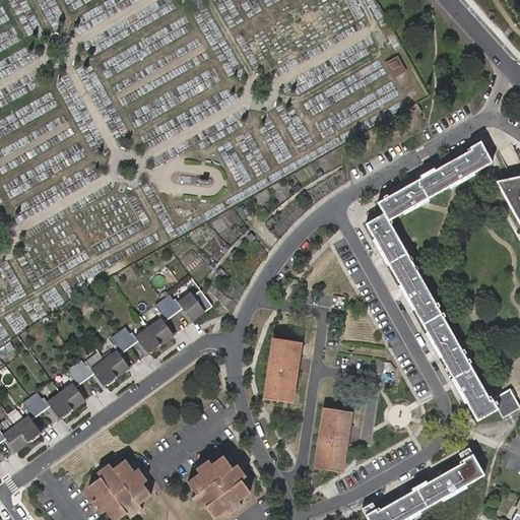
[(387,63),(394,76),(404,70),(397,57),(387,63)]
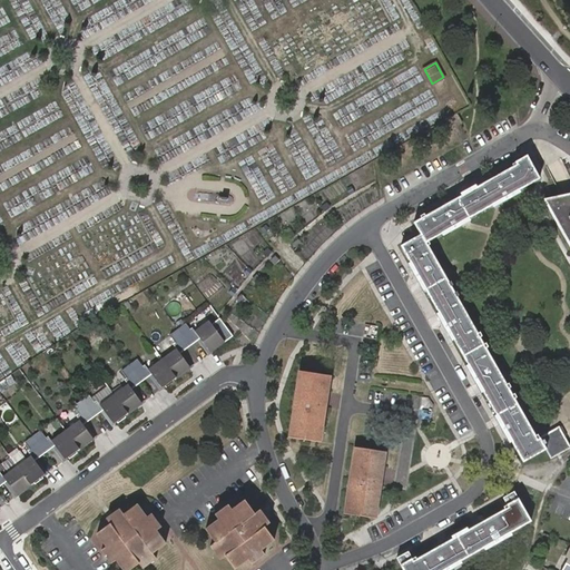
[(538,439),(428,243),(540,178),(528,156),(517,161),(518,164),(414,223),(421,235),(402,246),(523,461),(546,449),(551,458),(569,446),(569,444),(566,436),(568,435),(566,431),(562,432),(560,426),(538,439)]
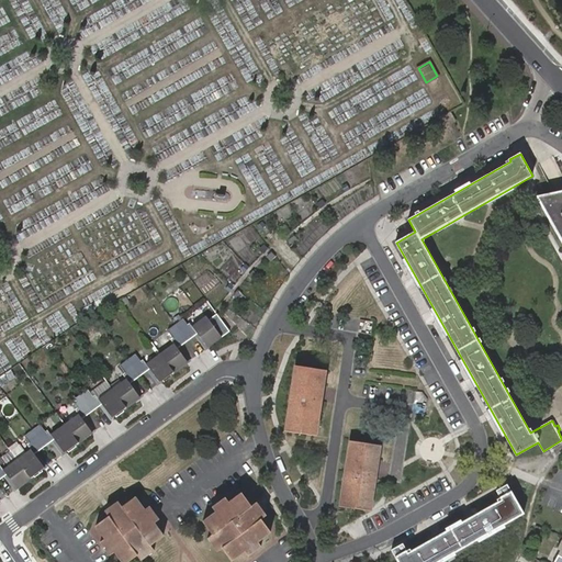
[(561,190),(536,197),(561,244),(561,190)]
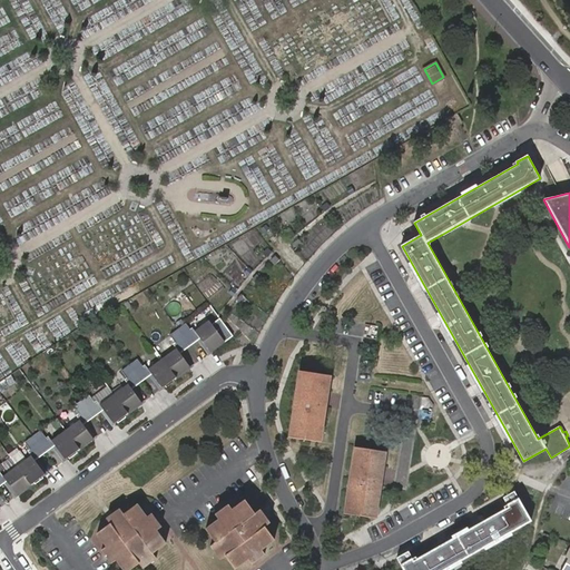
[(234,335),(229,330),(220,316),(213,322),(210,320),(196,328),(212,351),(228,340),(234,335)]
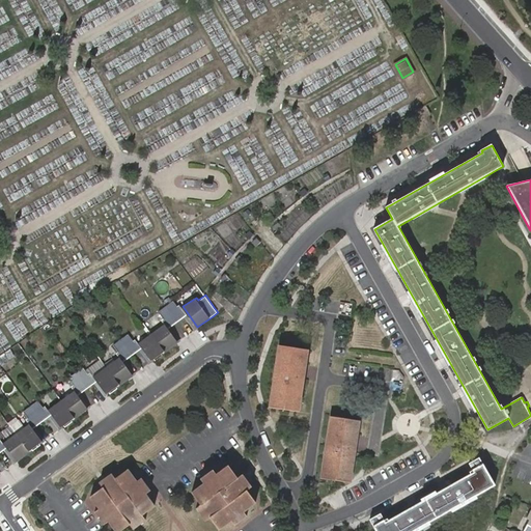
[(167,305),(179,320),(185,316),(174,301),(167,305)]
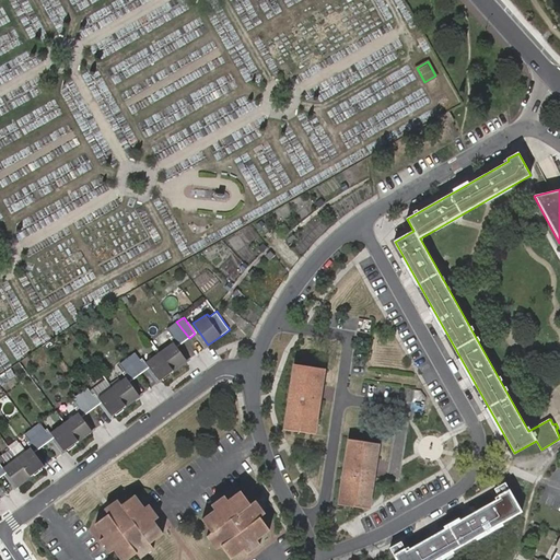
[(181,343),(189,338),(176,322),(168,327),(181,343)]
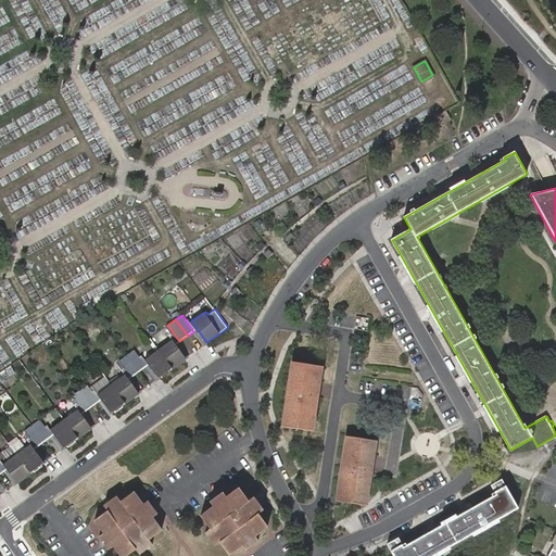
[(532,338),(539,340),(543,325),(536,323),(532,338)]
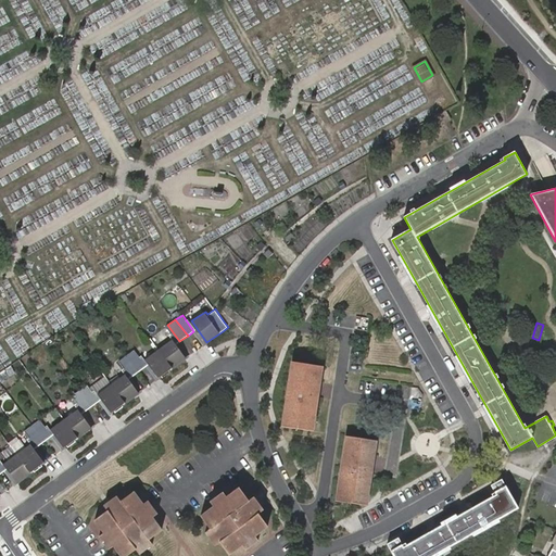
[(174,339),(160,350),(174,367),(186,358),(185,355),(174,339)]
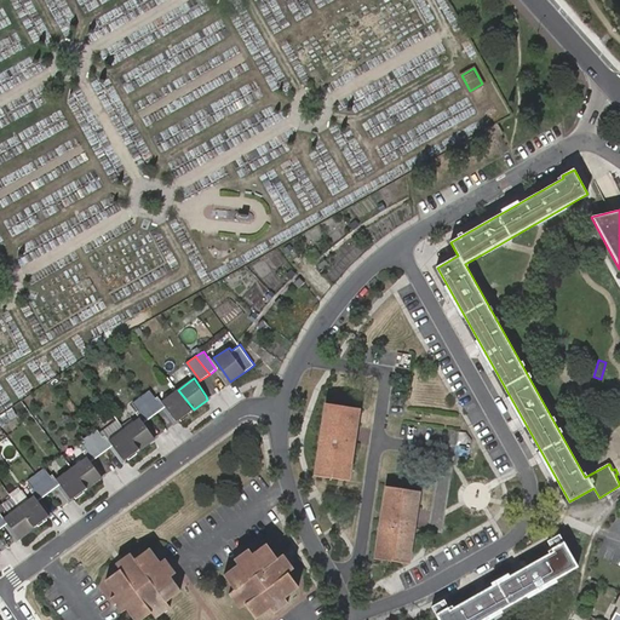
[(150,390),(143,395),(156,414),(164,409),(150,390)]
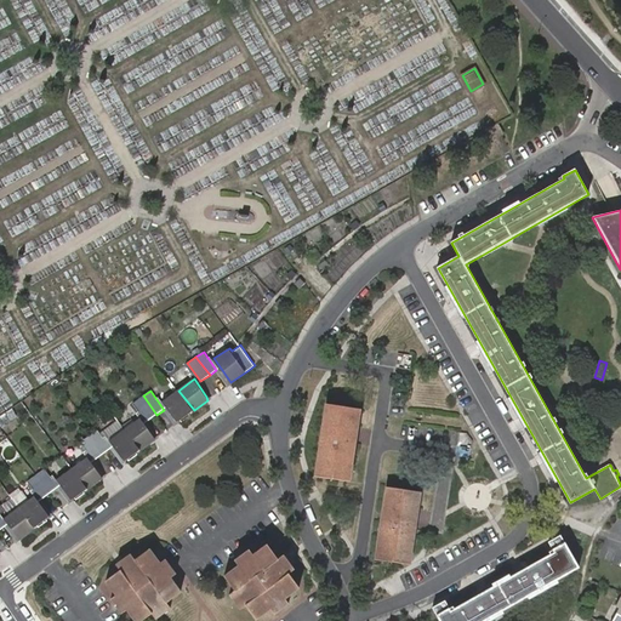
[(194,410),(178,391),(164,402),(177,420),(181,420),(194,410)]
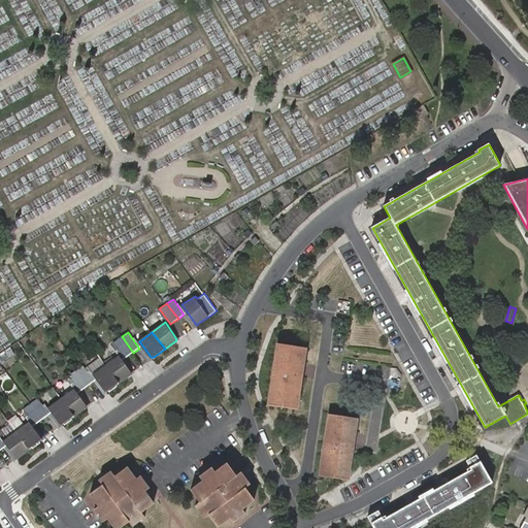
[(133,353),(122,336),(114,341),(126,358),(133,353)]
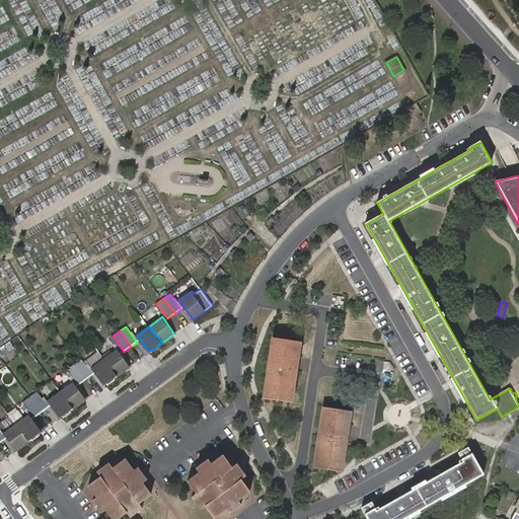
[(264,398),(271,398),(293,401),(301,342),(275,338),(273,338),(264,398)]
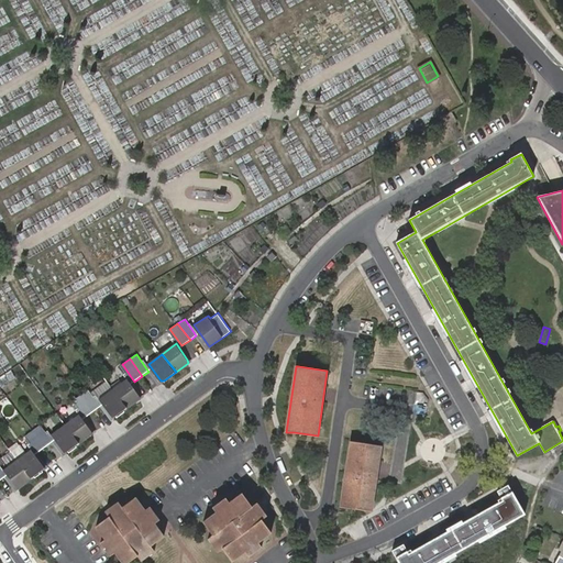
[(113,389),(128,408),(139,399),(139,394),(128,379),(113,389)]
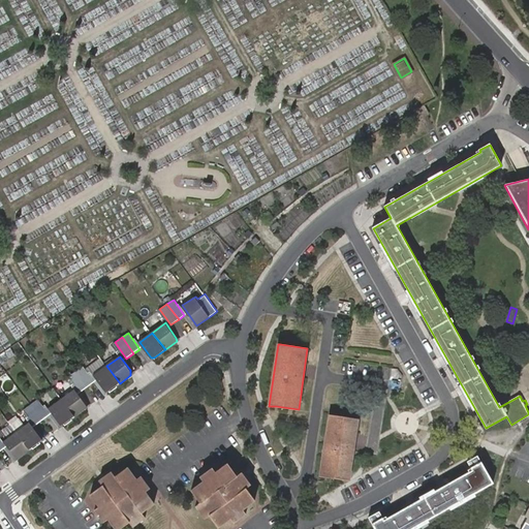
[(76,371),(87,386),(88,385),(94,381),(84,366),(76,370),(76,371)]
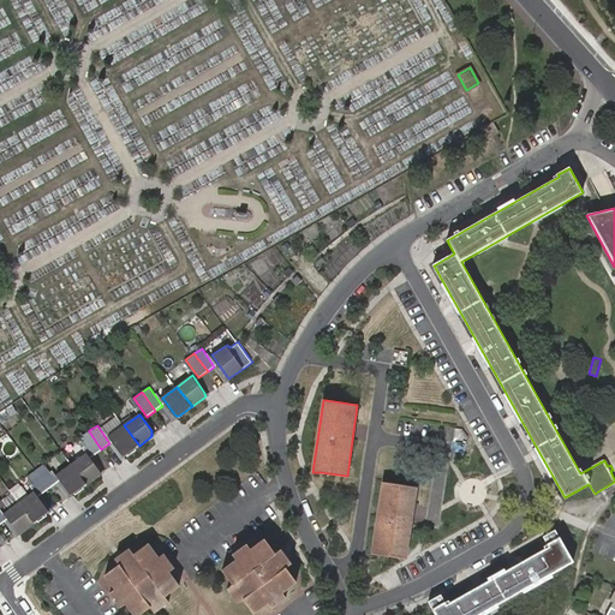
[(126,455),(139,446),(124,425),(109,436),(121,453),(126,455)]
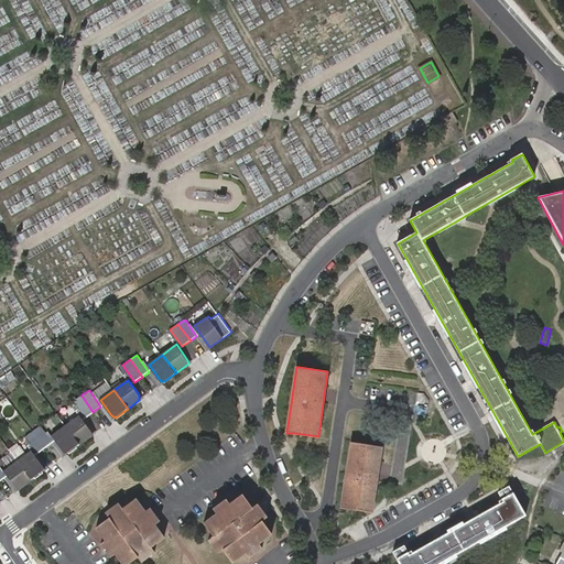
[(86,418),(93,412),(82,396),(74,401),(86,418)]
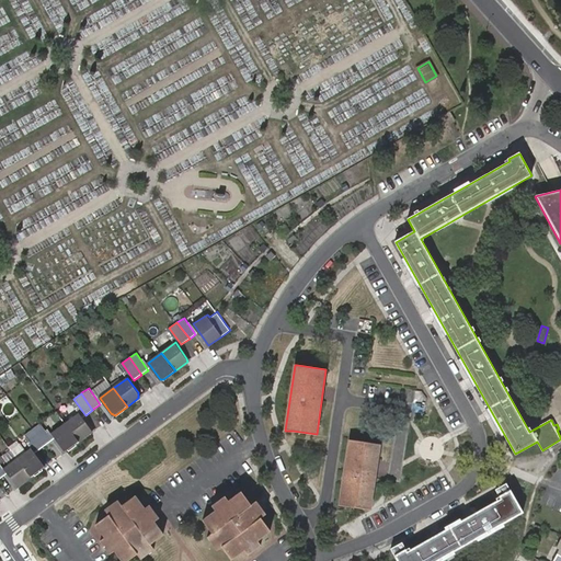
[(65,423),(79,442),(91,432),(91,428),(79,413),(65,423)]
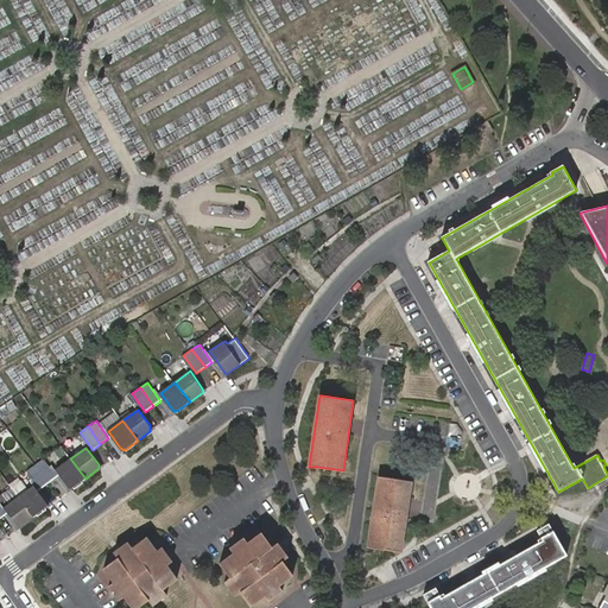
[(36,464),(49,482),(57,476),(44,458),(36,464)]
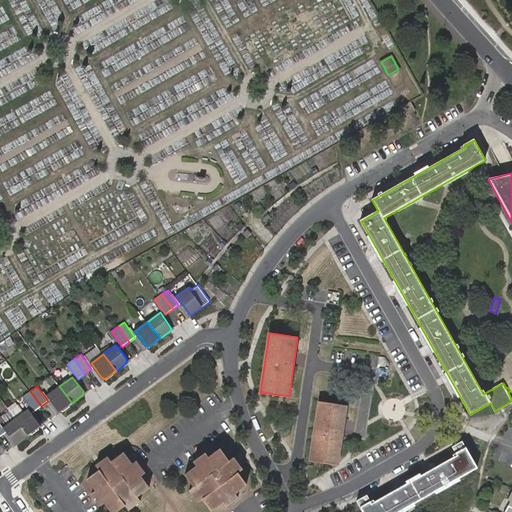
[(61,411),(72,403),(59,386),(47,395),(58,410),(61,411)]
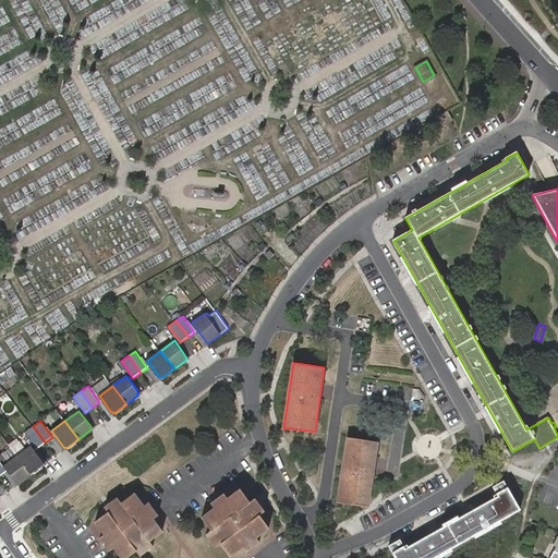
[(37,448),(45,443),(33,426),(25,432),(37,448)]
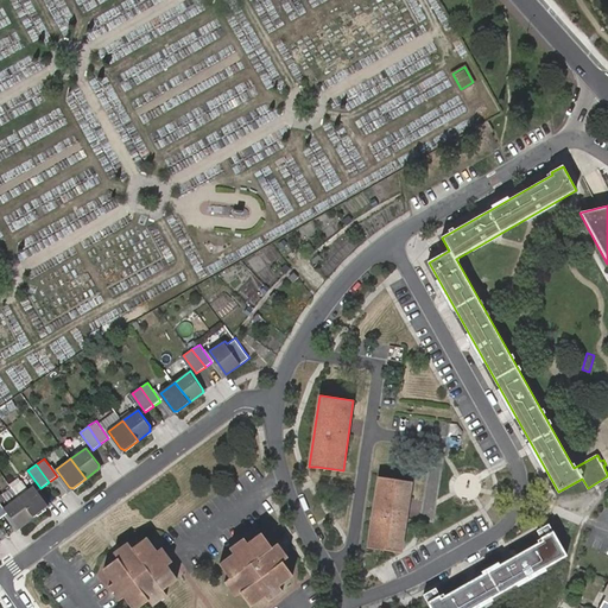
[(400,551),(403,550),(412,481),(379,476),(368,546),(400,551)]
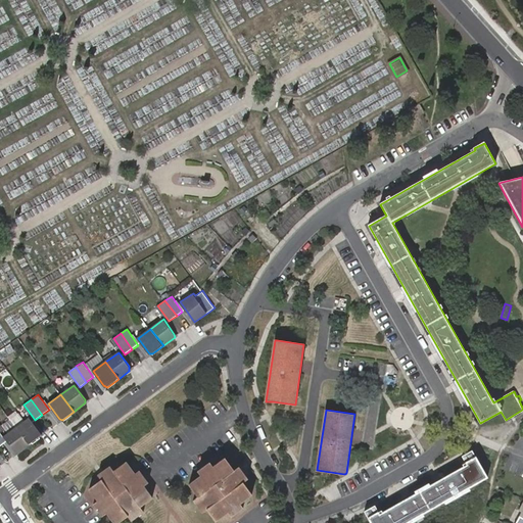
[(16,427),(29,444),(40,436),(40,432),(30,418),(16,427)]
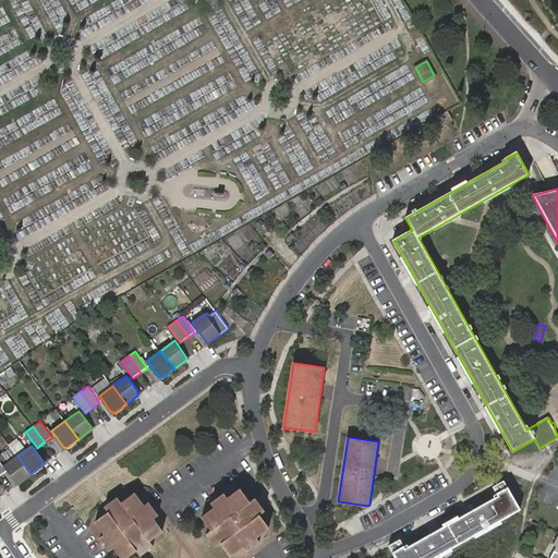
[(19,483),(31,474),(17,456),(4,466),(15,482),(19,483)]
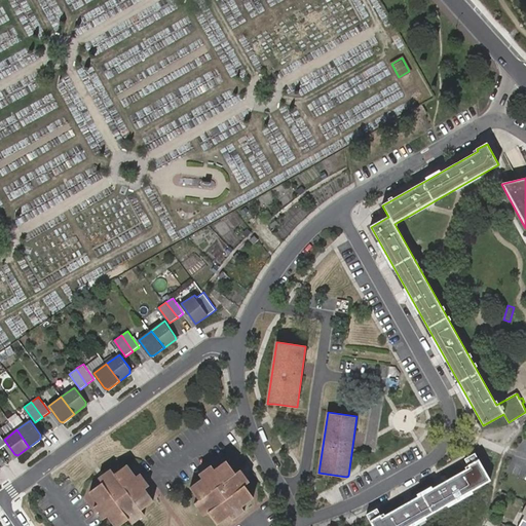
[(470,467),(382,517),(381,515),(371,521),(373,525),(409,525),(490,481),(479,459),(468,465),(470,467)]
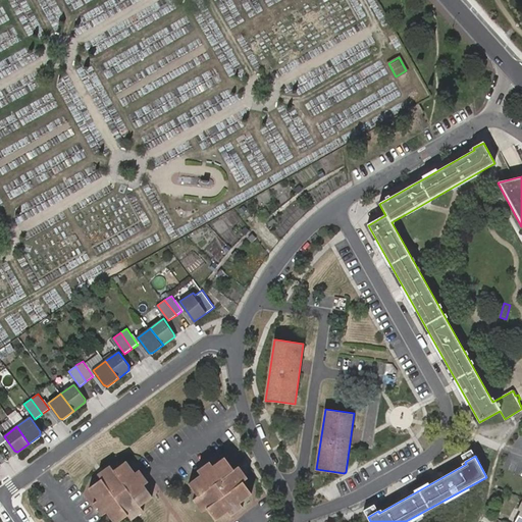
[(198,496),(193,500),(197,506),(203,502),(208,508),(216,520),(228,511),(232,516),(238,512),(233,507),(241,502),(252,492),(240,476),(245,473),(240,466),(235,469),(226,458),(214,466),(210,461),(198,470),(202,475),(190,484),(198,496)]
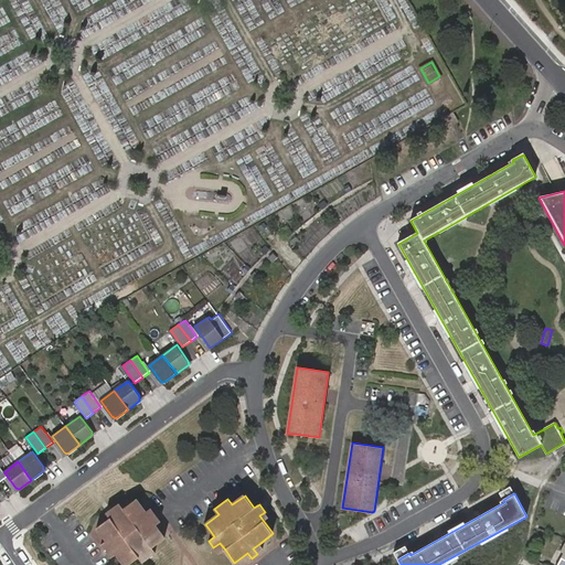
[(153,522),(147,514),(138,501),(125,511),(120,505),(114,510),(118,515),(110,521),(98,531),(108,544),(102,547),(112,562),(117,557),(123,564),(134,564),(140,561),(144,564),(145,564),(150,561),(147,556),(155,550),(167,540),(157,528),(163,523),(159,518),(153,522)]
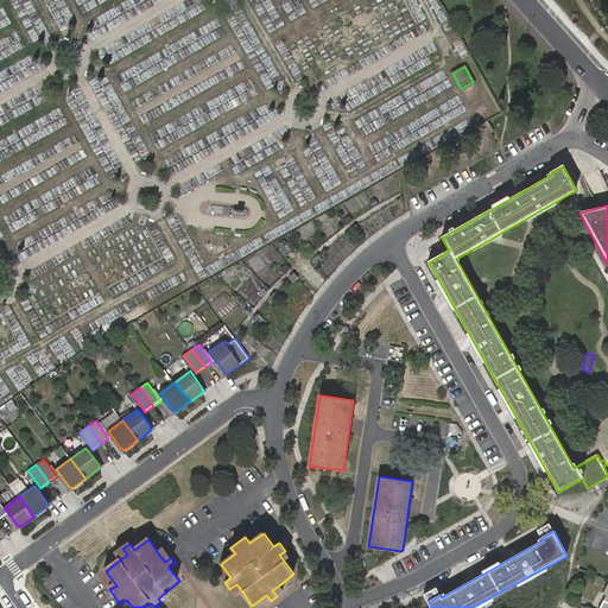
[(127,555),(122,549),(115,555),(119,561),(127,555)]
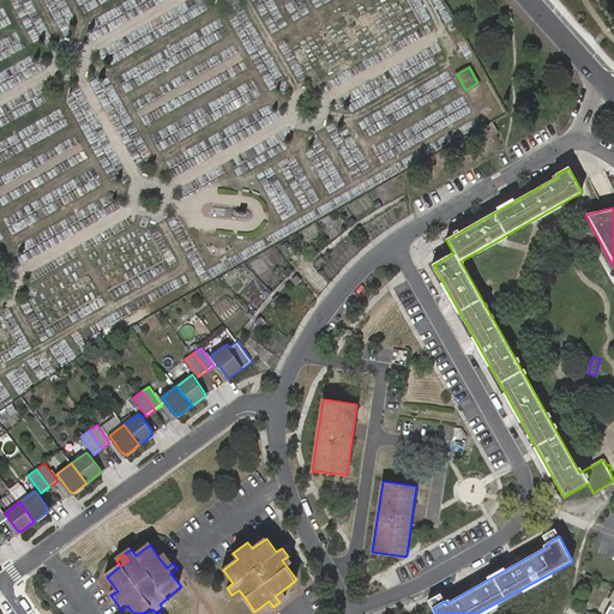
[(167,554),(160,559),(167,567),(173,563),(167,554)]
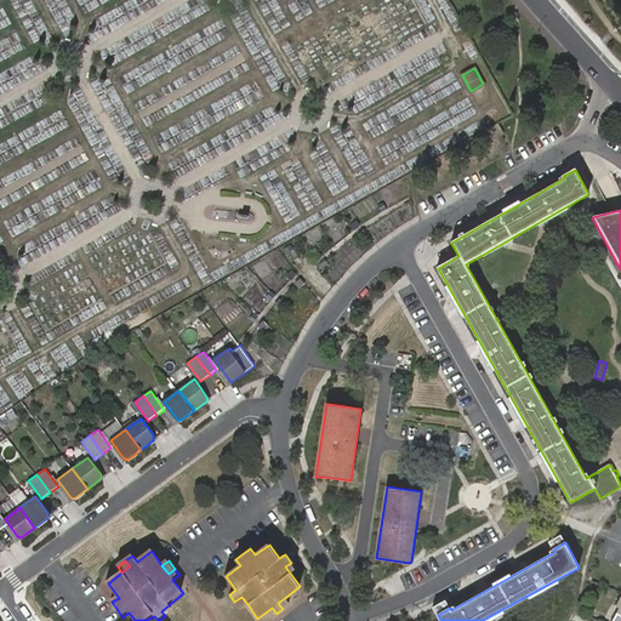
[(241,597),(234,602),(240,609),(248,604),(241,597)]
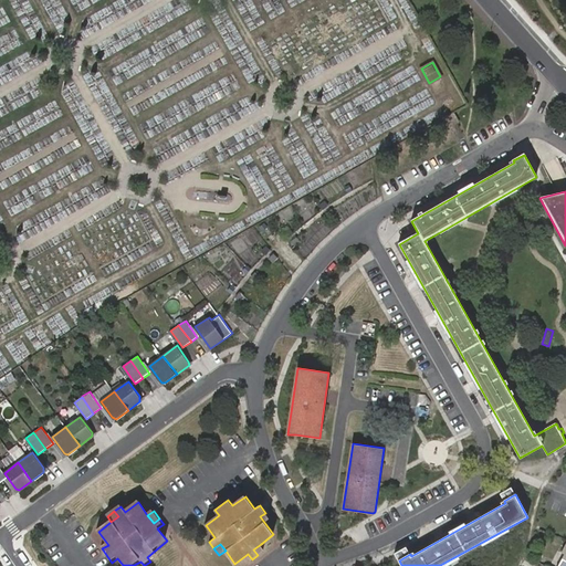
[(261,544),(253,549),(258,555),(265,549),(261,544)]
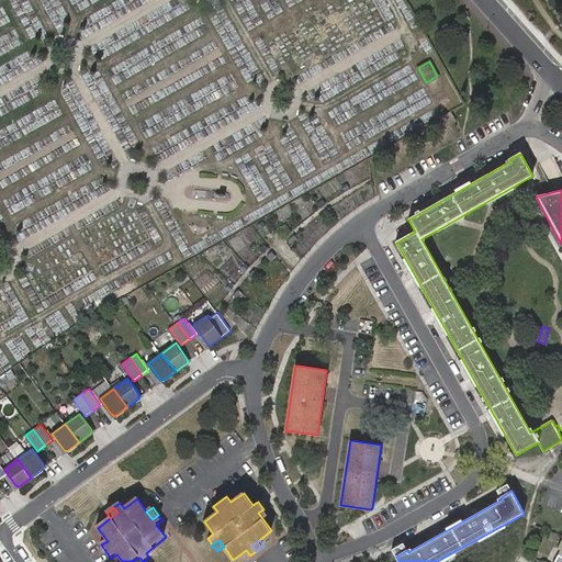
[(157,552),(154,547),(146,553),(149,558),(157,552)]
